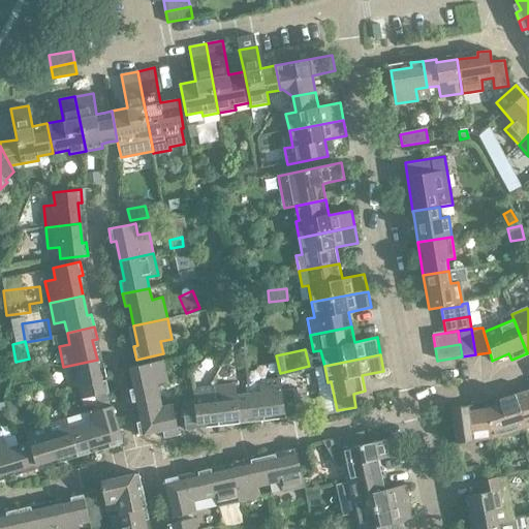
[(81,398),(87,397),(94,395),(95,403),(101,402),(111,399),(105,379),(101,380),(97,360),(63,367),(68,389),(79,386),(81,398)]
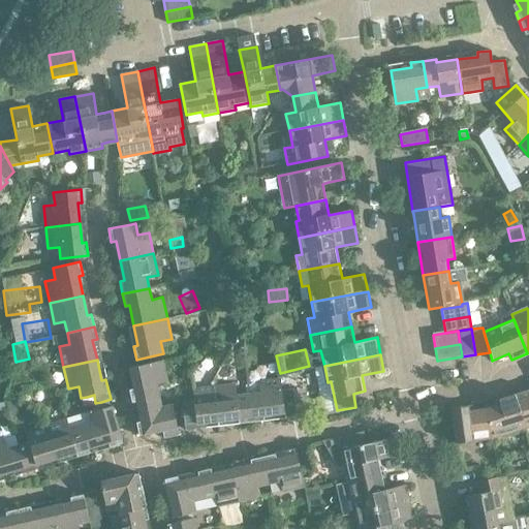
[(129,389),(132,401),(159,395),(157,383),(167,381),(162,360),(129,367),(134,387),(129,389)]
